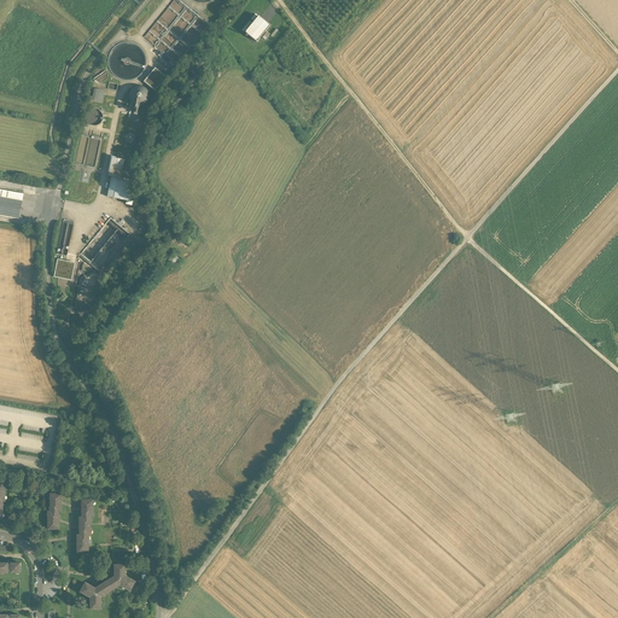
[(175,0),(173,0),(146,35),(165,35),(169,31),(175,35),(175,34),(170,30),(170,27),(174,22),(175,22),(179,16),(191,16),(191,11),(175,0)]
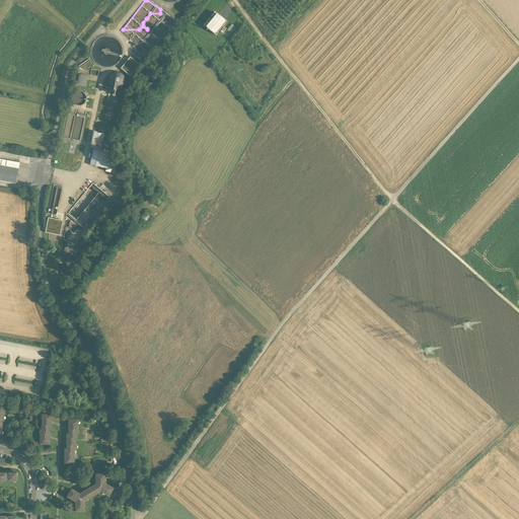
[(226,22),(217,14),(206,27),(215,35),(226,22)]
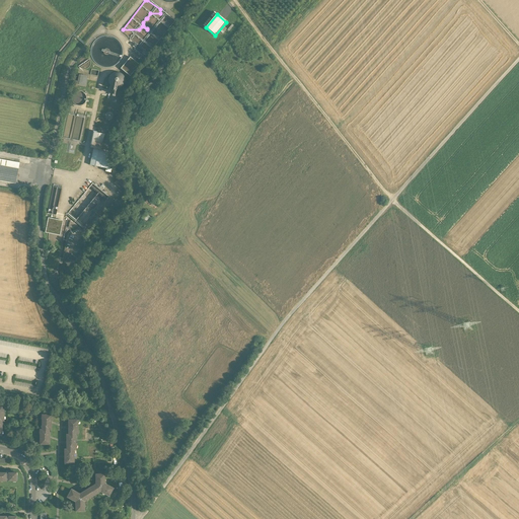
[(130,58),(121,69),(130,77),(139,65),(130,58)]
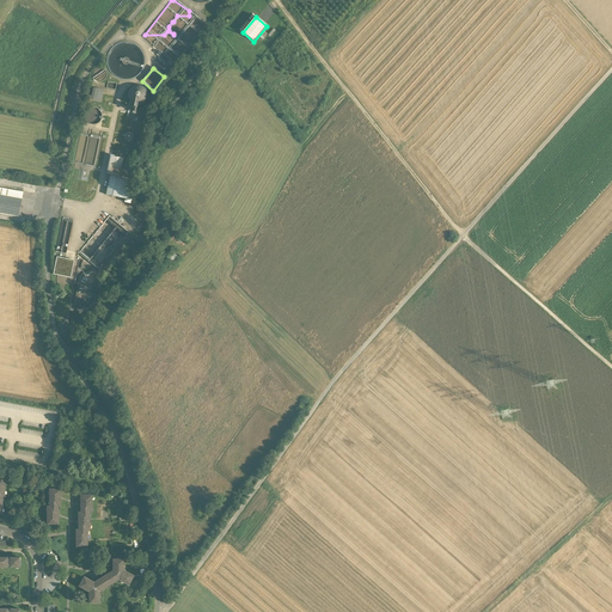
[(146,101),(147,96),(146,90),(142,87),(138,85),(133,87),(129,91),(128,96),(129,101),(133,104),(138,105),(142,104),(146,101)]
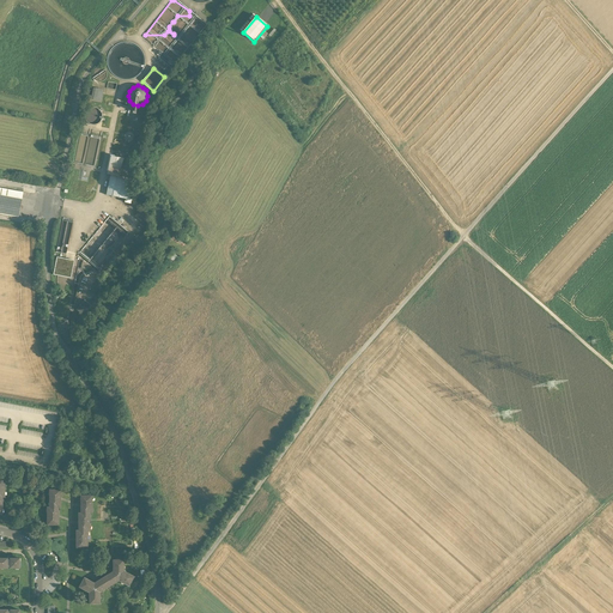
[(103,91),(93,89),(91,99),(101,102),(103,91)]
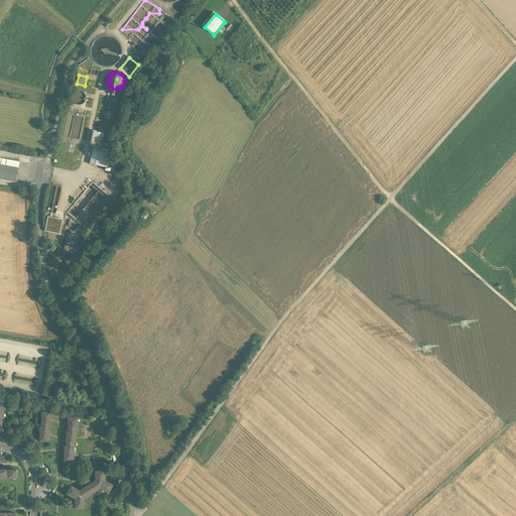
[(84,105),(86,102),(88,102),(89,101),(86,100),(86,99),(86,98),(86,97),(86,96),(85,94),(87,93),(85,92),(84,93),(80,91),(77,92),(74,93),(72,97),(72,100),(73,104),(76,106),(80,106),(84,105)]
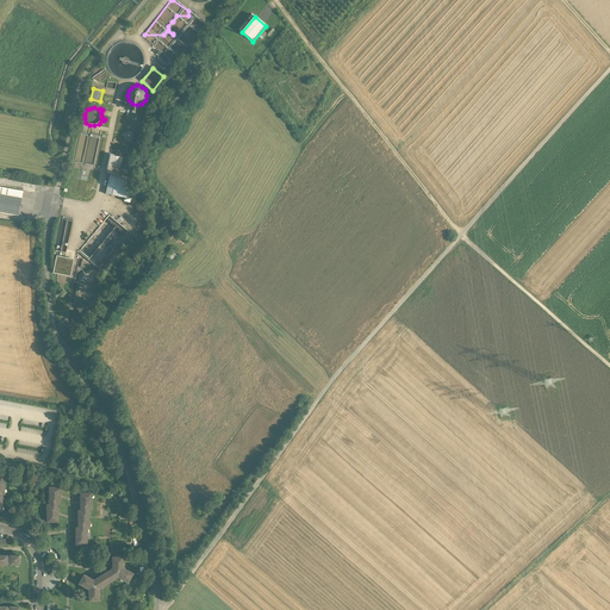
[(132,139),(134,137),(132,135),(131,132),(129,132),(126,132),(124,135),(124,137),(124,139),(126,141),(129,142),(131,141),(132,139)]
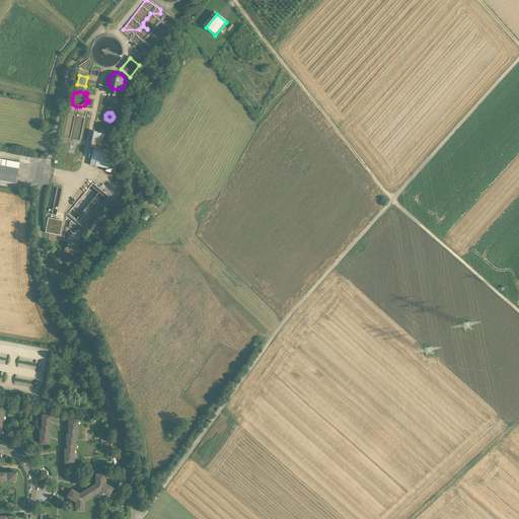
[(103,135),(93,133),(91,145),(95,146),(94,149),(99,150),(100,150),(103,135)]
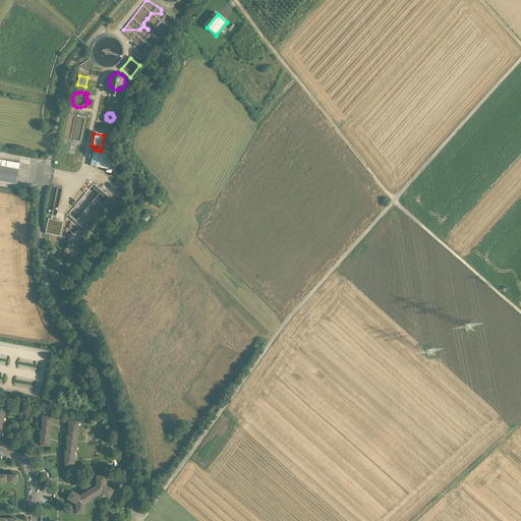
[(95,150),(94,150),(91,166),(96,168),(100,151),(95,150)]
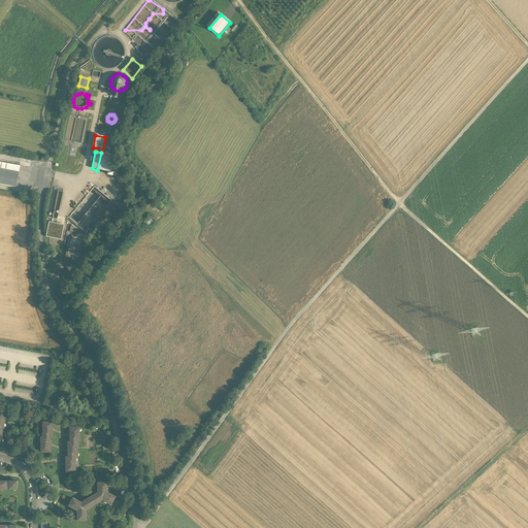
[(102,153),(101,153),(97,170),(108,172),(109,166),(112,155),(102,153)]
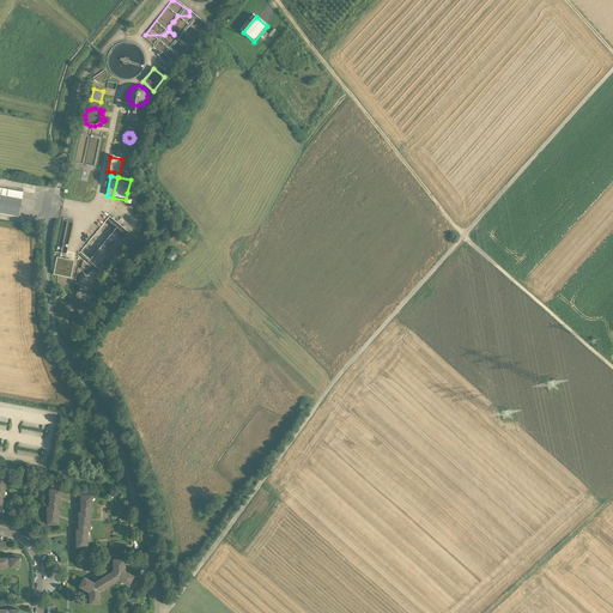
[(23,193),(0,188),(0,213),(18,218),(23,193)]
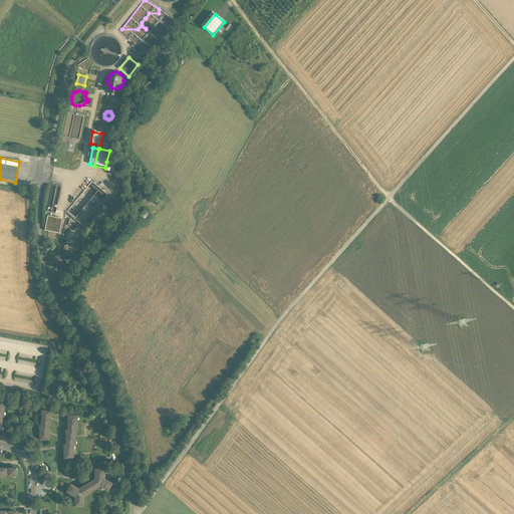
[(124,183),(118,177),(114,182),(120,188),(124,183)]
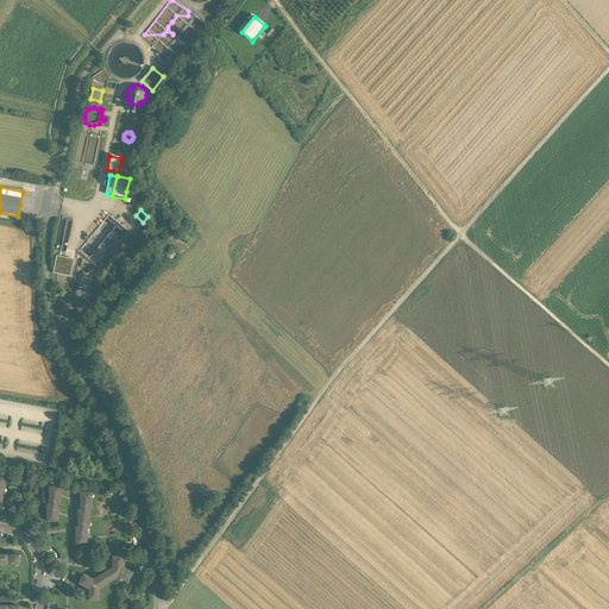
[(74,259),(56,256),(52,274),(70,277),(74,259)]
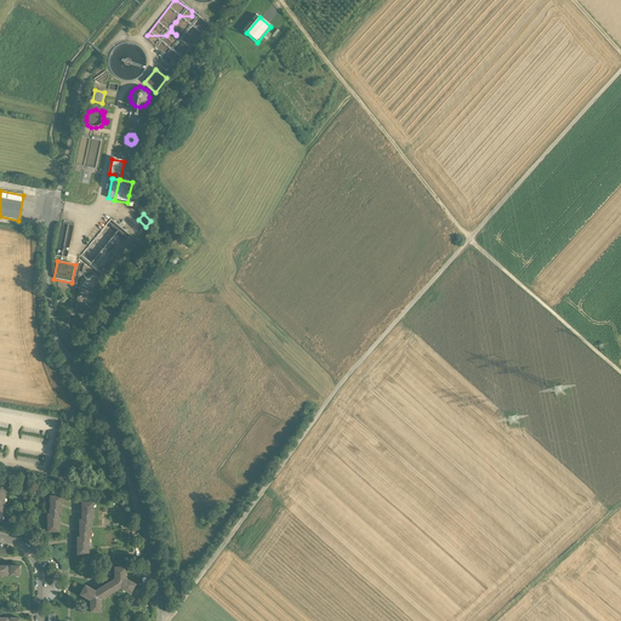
[(85,305),(77,314),(80,318),(77,323),(81,328),(95,312),(85,305)]
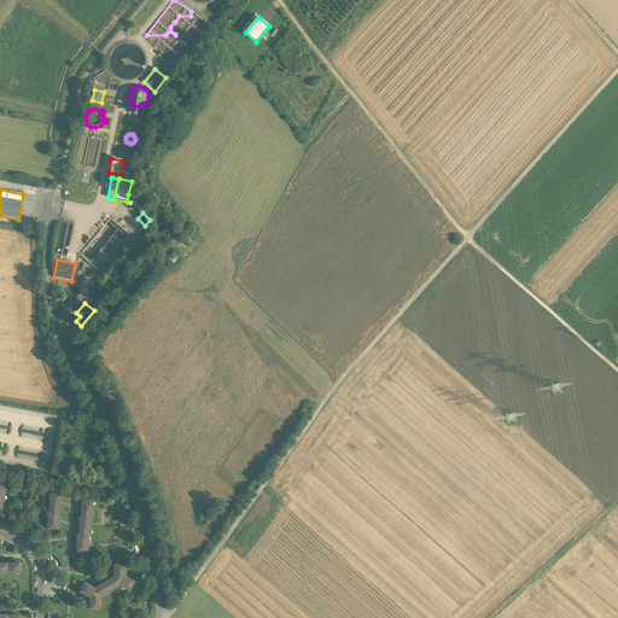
[(60,495),(50,495),(50,512),(47,512),(47,530),(59,530),(58,513),(60,513),(60,495)]
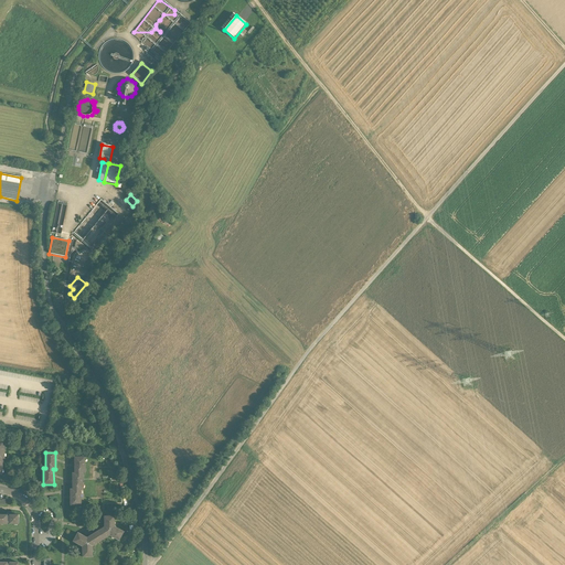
[(85,458),(74,458),(74,473),(72,473),(72,490),(70,490),(71,507),(81,507),(81,490),(83,490),(83,473),(85,473),(85,458)]
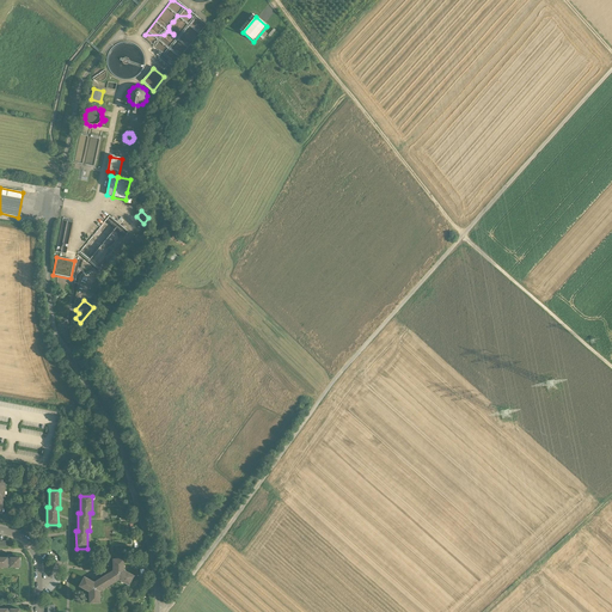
[(7,558),(0,558),(0,568),(7,568),(7,567),(10,567),(10,568),(19,568),(19,558),(10,558),(10,560),(7,560),(7,558)]
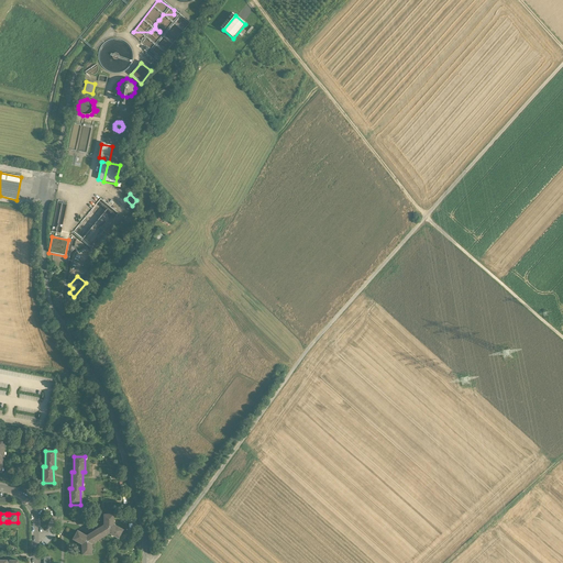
[(103,526),(86,537),(77,531),(73,540),(81,545),(83,555),(91,555),(91,544),(109,533),(118,539),(122,530),(113,526),(113,515),(103,516),(103,526)]
